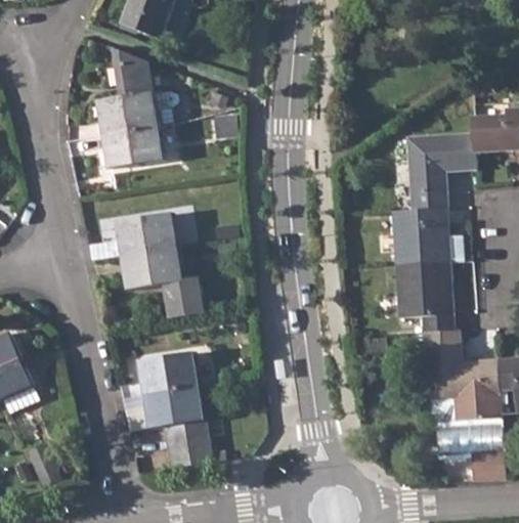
[(127,0),(118,23),(156,38),(171,0),(127,0)]
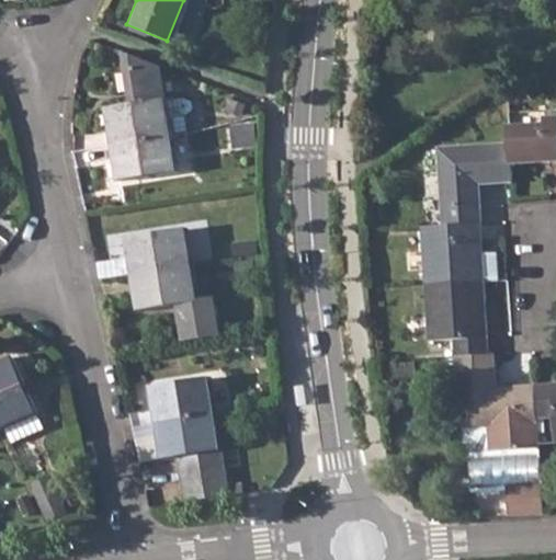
[(104,109),(110,145),(169,136),(185,134),(183,116),(194,102),(180,98),(163,100),(159,67),(122,53),(123,64),(128,104),(104,109)]
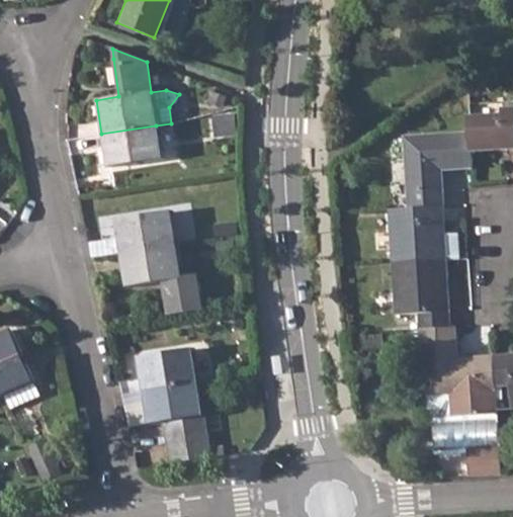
[(500,113),(465,115),(465,134),(467,151),(512,148),(512,107),(501,109),(500,113)]
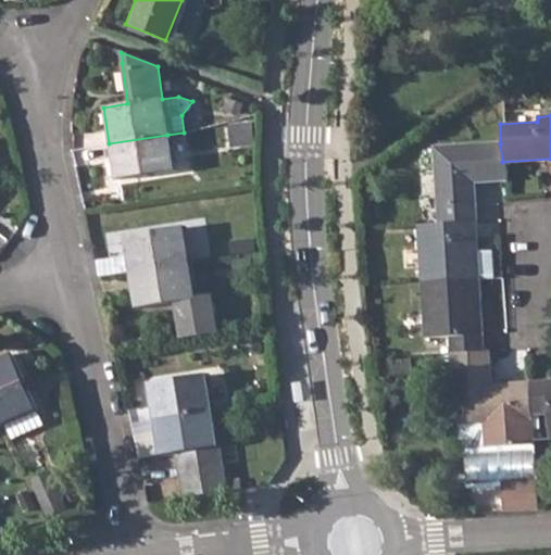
[(167,135),(109,143),(114,179),(173,171),(167,135)]
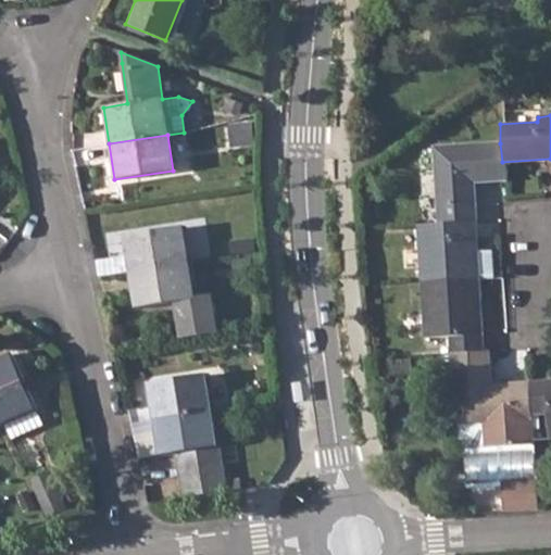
[(500,143),(430,147),(435,223),(472,221),(470,181),(503,179),(502,162),(500,143)]
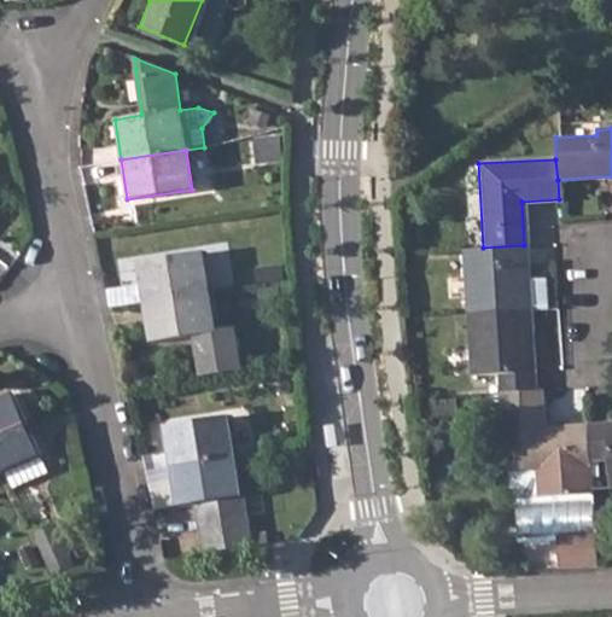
[(483,248),(460,248),(465,312),(528,308),(543,307),(543,275),(526,277),(524,245),(483,248)]
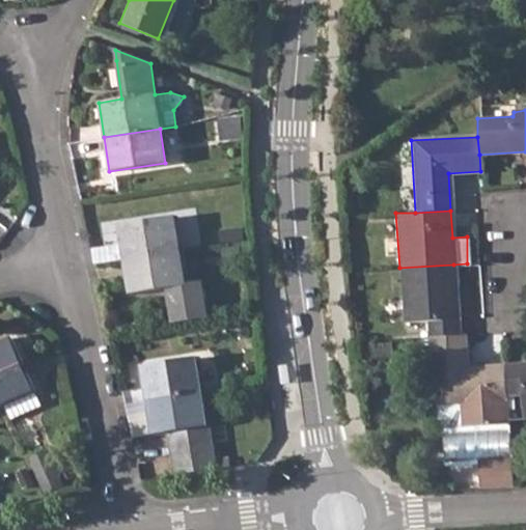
[(117,225),(123,260),(178,252),(173,216),(117,225)]
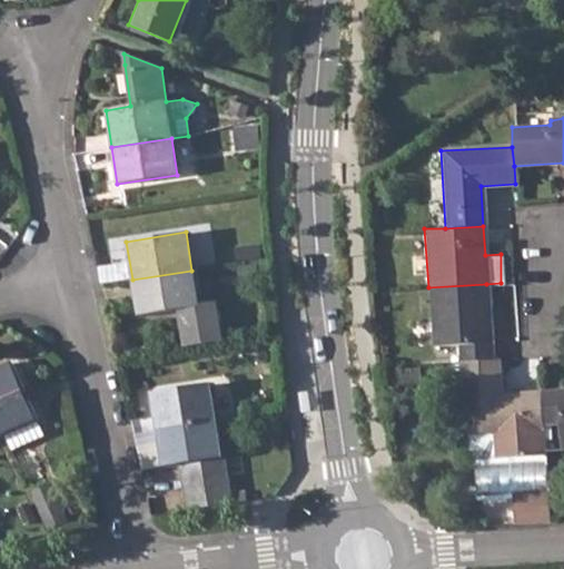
[(191,271),(132,280),(138,316),(176,310),(180,346),(220,340),(216,305),(198,307),(191,271)]
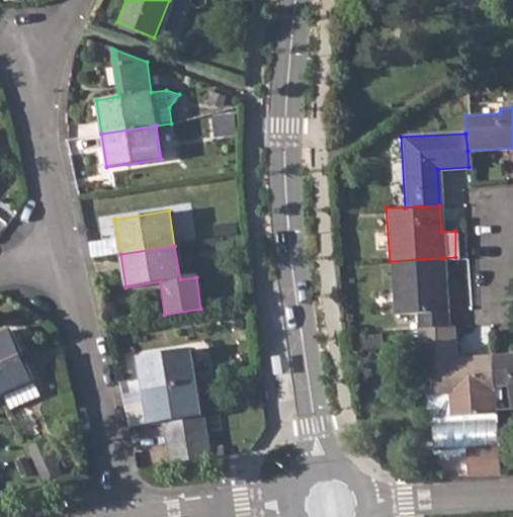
[(442,258),(390,261),(394,314),(416,313),(417,328),(446,326),(442,258)]
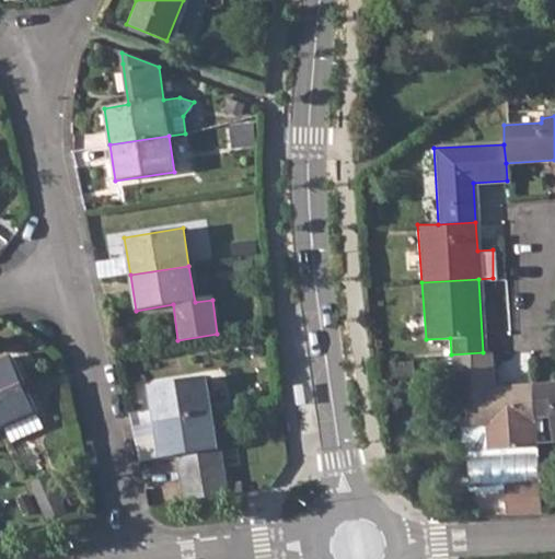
[(483,352),(451,354),(457,446),(461,450),(466,450),(535,445),(533,416),(531,383),(490,386),(489,352),(483,352)]
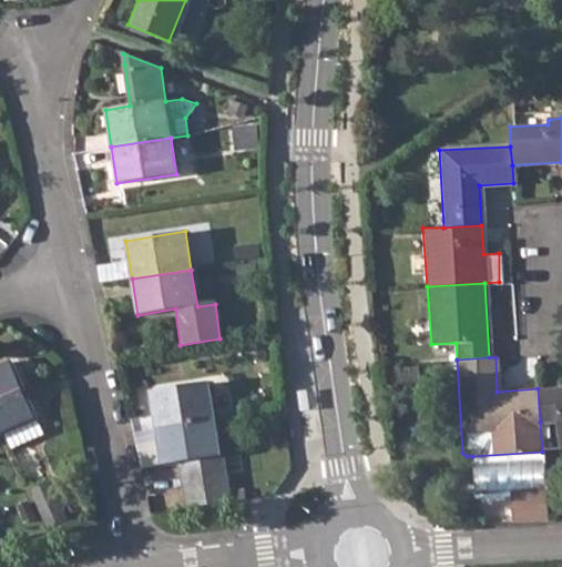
[(9,362),(0,365),(0,433),(33,417),(9,362)]
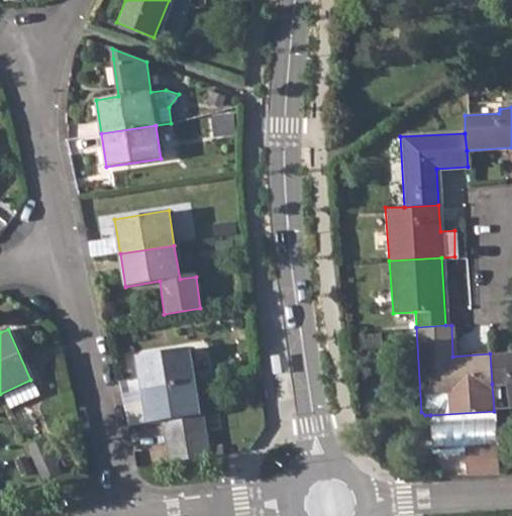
[(135,354),(141,389),(195,380),(190,346),(135,354)]
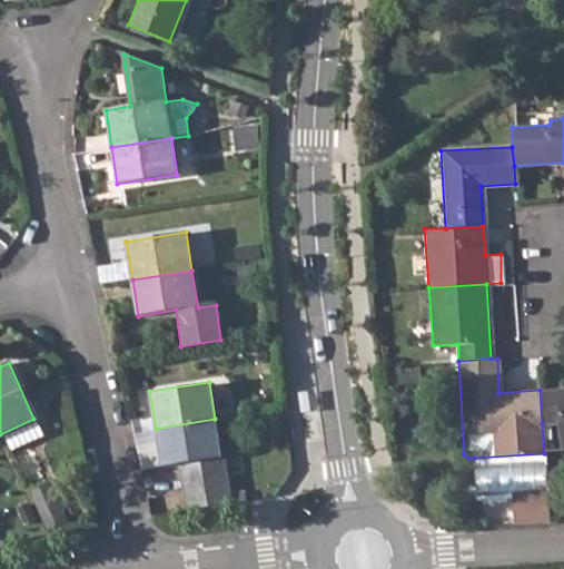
[(563,389),(540,390),(542,423),(558,422),(560,447),(563,445),(563,389)]
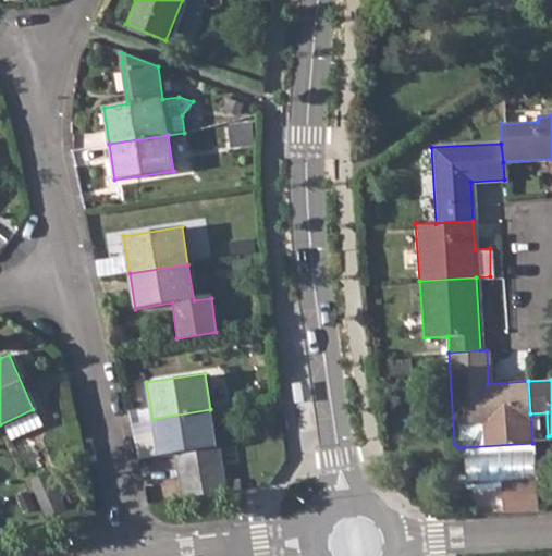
[(210,409),(152,419),(158,455),(217,446),(210,409)]
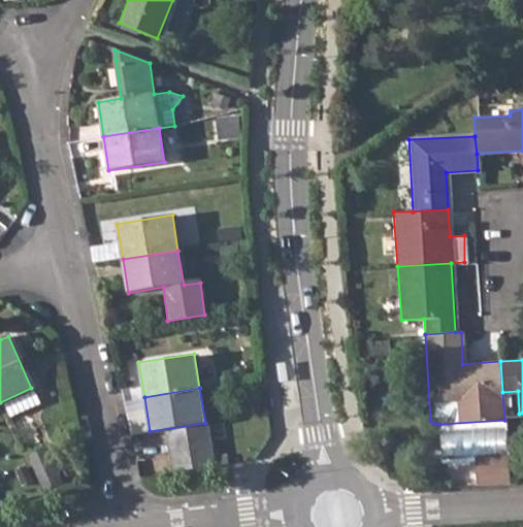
[(167,447),(170,470),(211,463),(207,440),(200,441),(174,446),(167,447)]
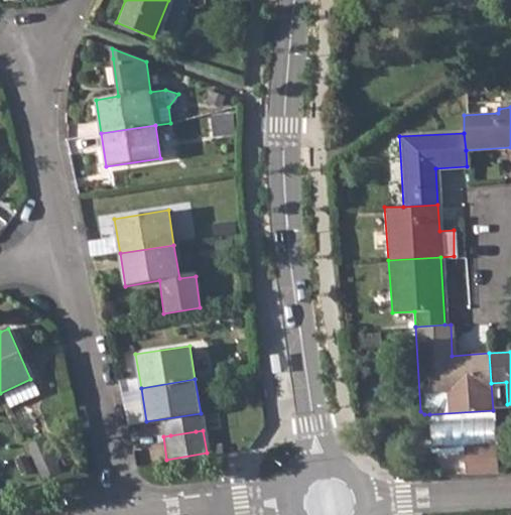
[(43,435),(27,443),(41,475),(57,468),(43,435)]
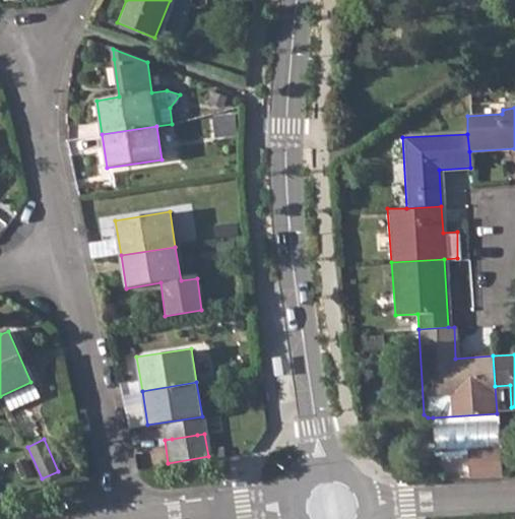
[(499,445),(464,446),(466,476),(500,474),(499,445)]
